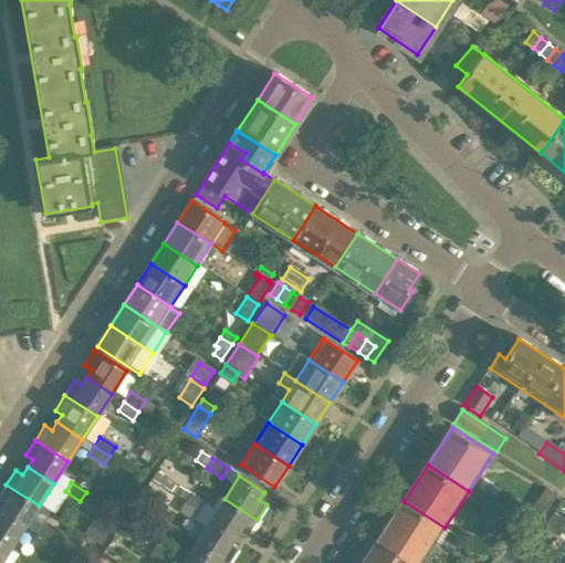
[(168,494),(149,483),(140,499),(158,510),(168,494)]
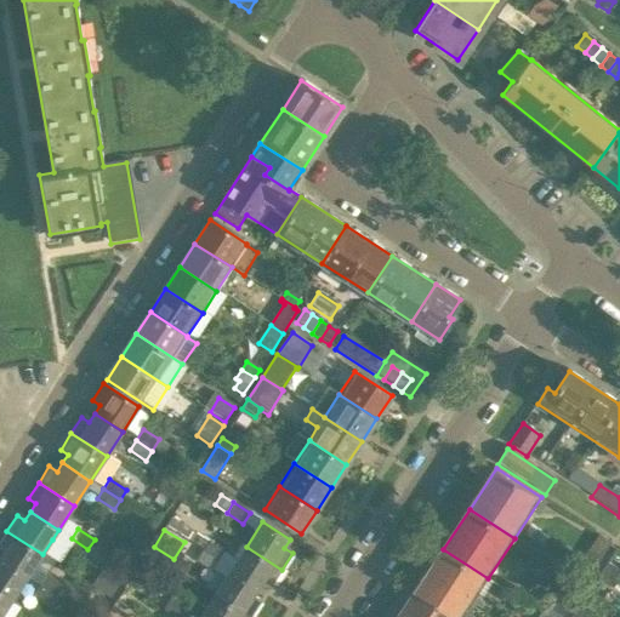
[(0,561),(26,578),(33,569),(43,554),(6,531),(0,541),(0,550),(4,553),(0,558),(0,561)]
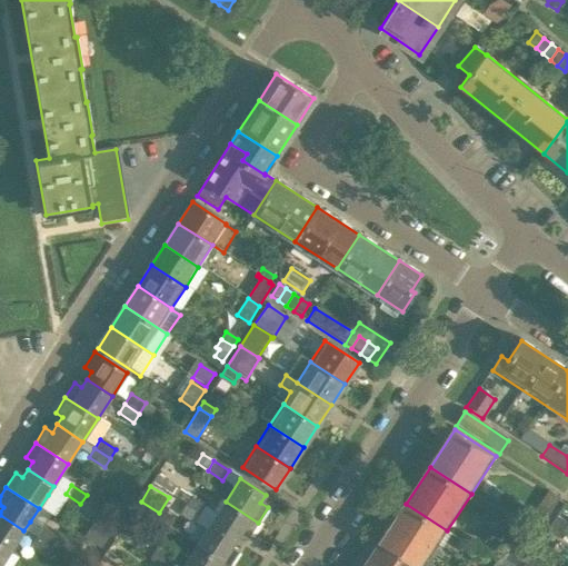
[(559,499),(548,492),(531,516),(544,523),(559,499)]
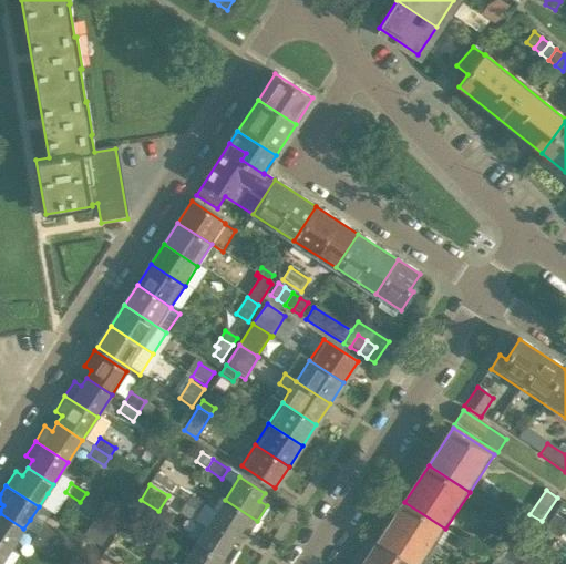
[(74,510),(80,502),(65,492),(60,501),(74,510)]
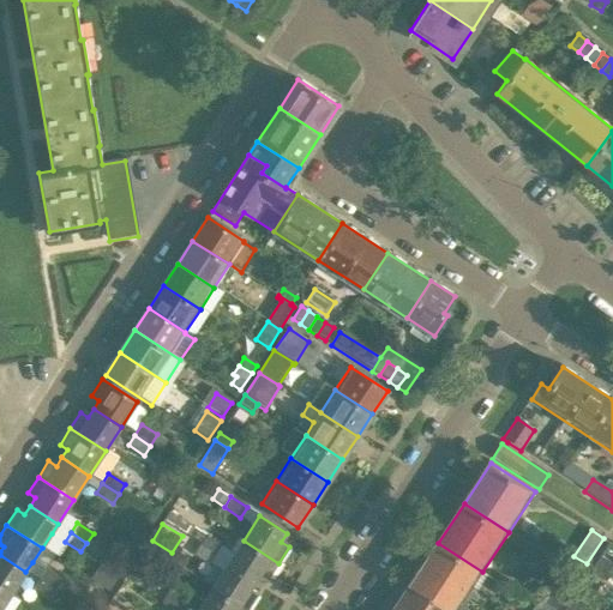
[(205,537),(198,547),(215,557),(222,547),(205,536),(205,537)]
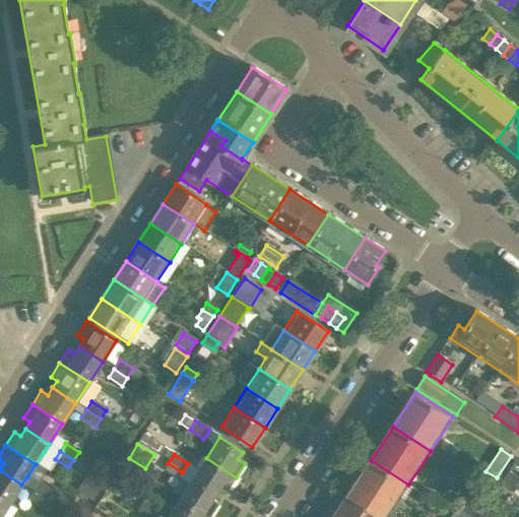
[(236,477),(206,458),(192,479),(215,494),(219,488),(226,492),(236,477)]
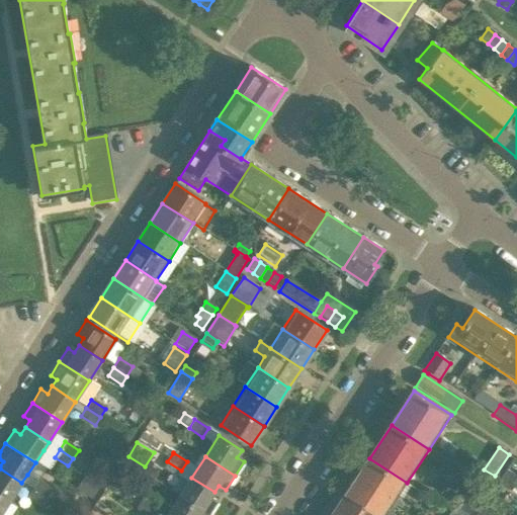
[(468,457),(461,468),(472,476),(480,464),(468,457)]
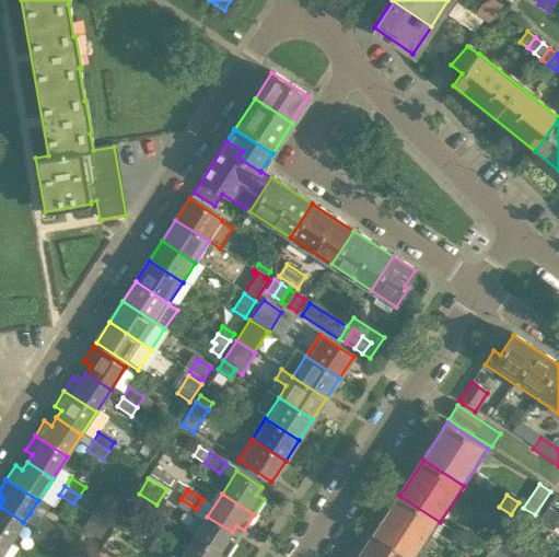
[(399,496),(374,534),(409,556),(422,556),(434,540),(430,537),(440,522),(399,496)]
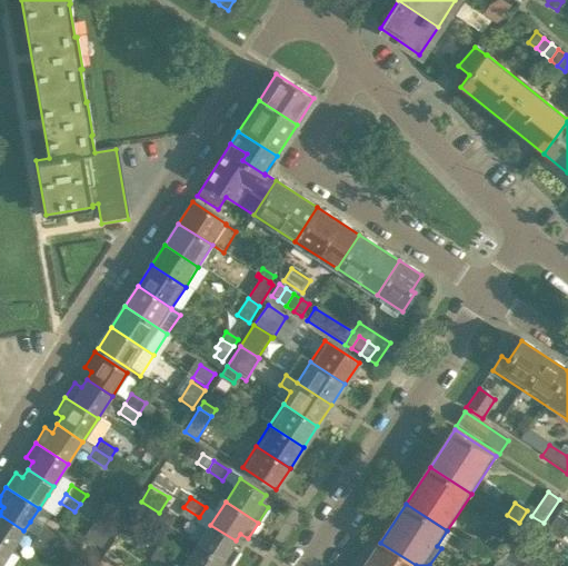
[(178,516),(193,525),(199,517),(183,507),(178,516)]
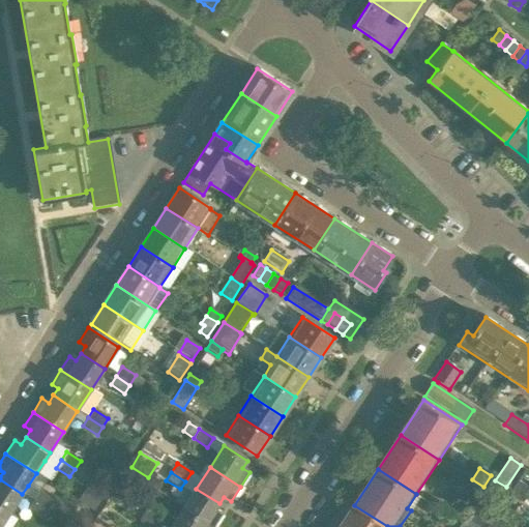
[(0,509),(8,516),(22,494),(0,479),(0,509)]
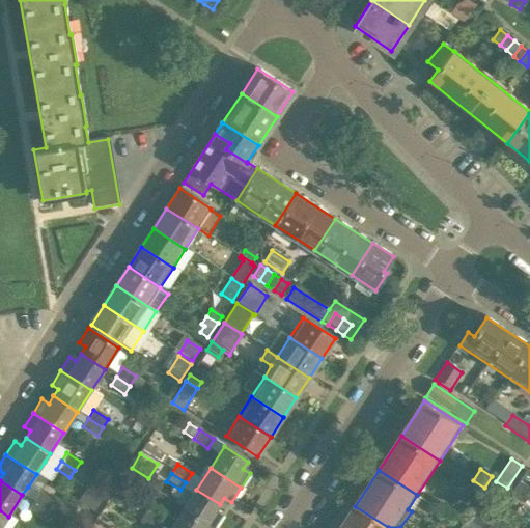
[(519,482),(513,490),(524,497),(528,490),(519,482)]
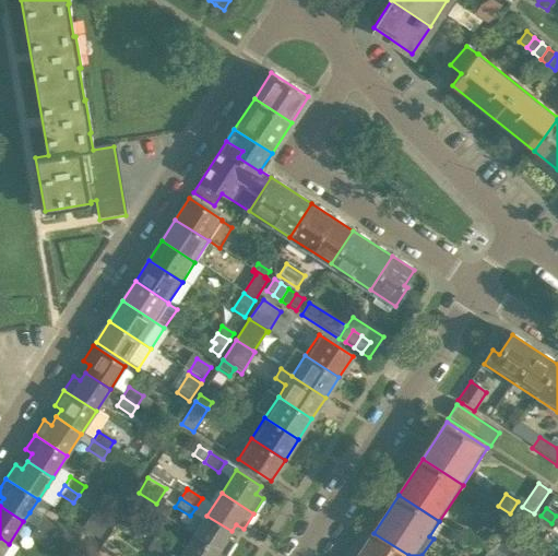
[(23,521),(35,529),(50,539),(56,530),(30,512),(23,521)]
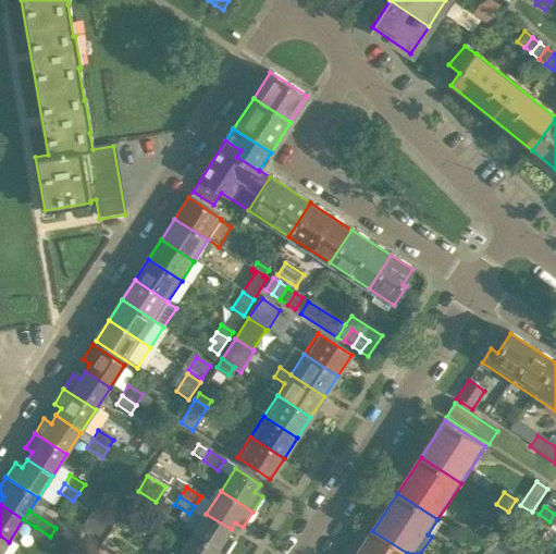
[(231,529),(206,514),(192,536),(218,553),(225,553),(233,541),(226,537),(231,529)]
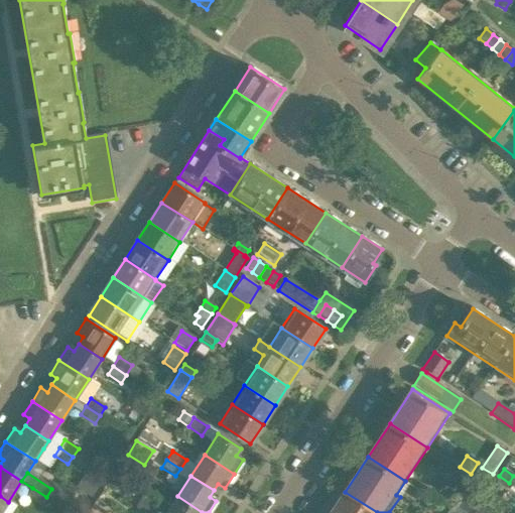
[(505,490),(509,483),(499,476),(495,483),(505,490)]
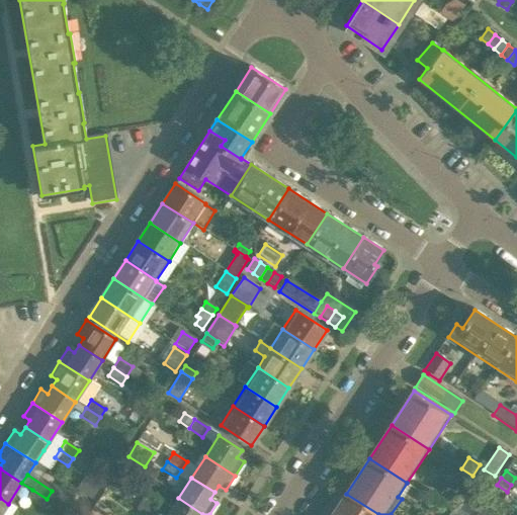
[(83,479),(76,491),(90,500),(98,489),(83,479)]
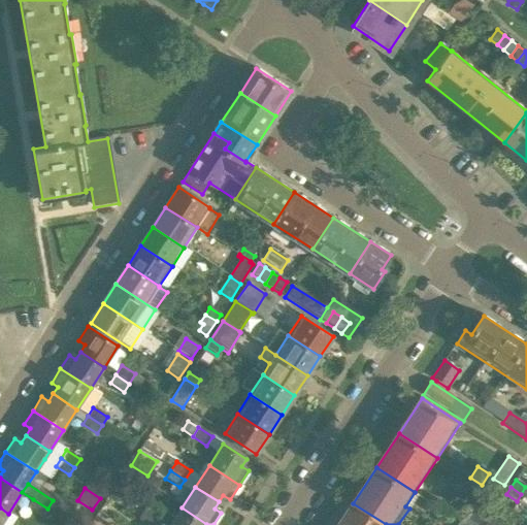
[(117,524),(110,520),(125,499),(112,491),(91,524),(117,524)]
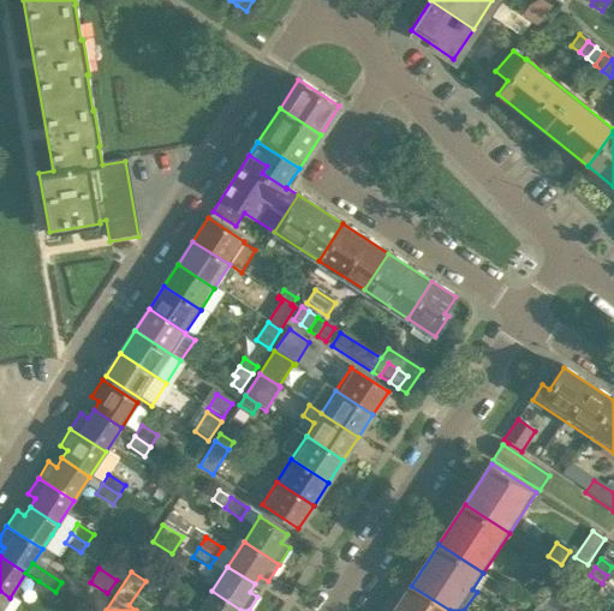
[(556,610),(573,586),(562,579),(546,605),(540,601),(536,606),(542,610),(556,610)]
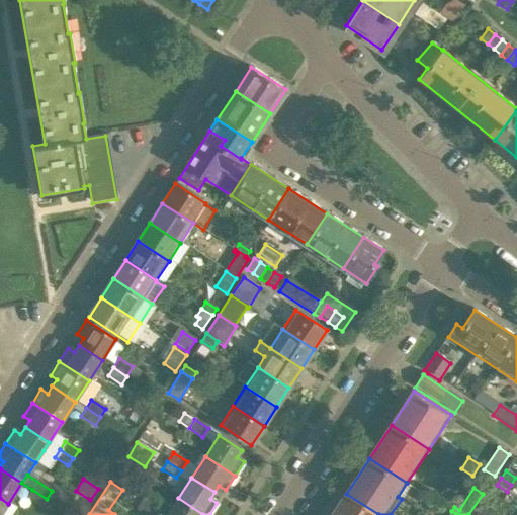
[(41,507),(47,499),(32,490),(27,498),(41,507)]
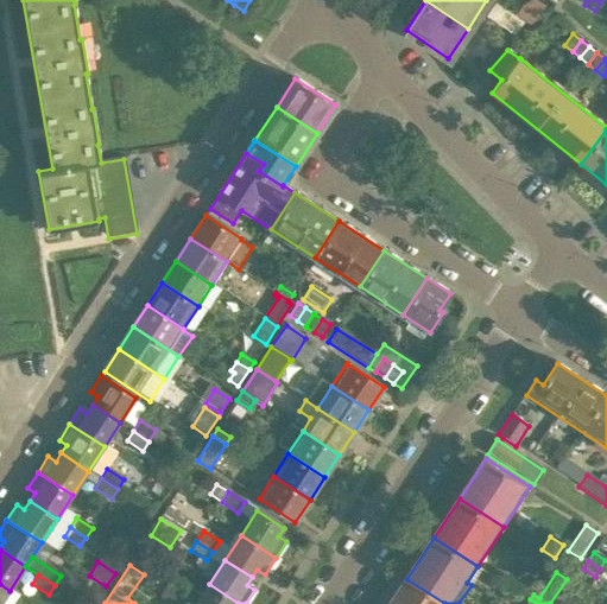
[(172,579),(165,589),(182,599),(188,590),(172,579)]
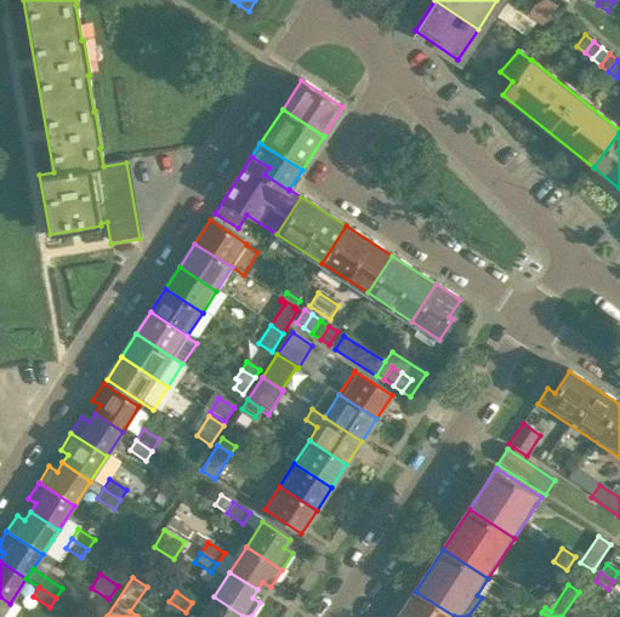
[(454,616),(415,592),(402,612),(408,616),(454,616)]
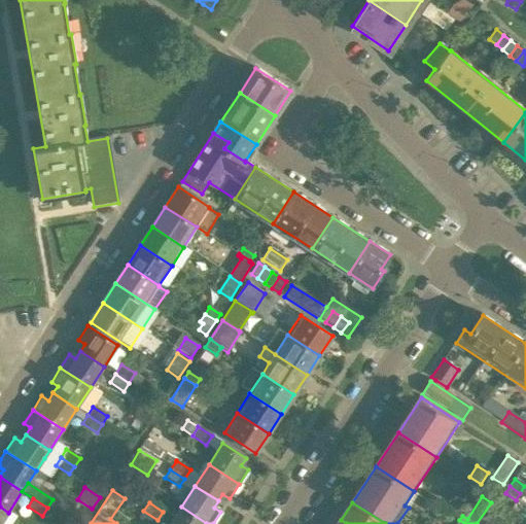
[(1,523),(8,513),(0,507),(0,523),(1,523)]
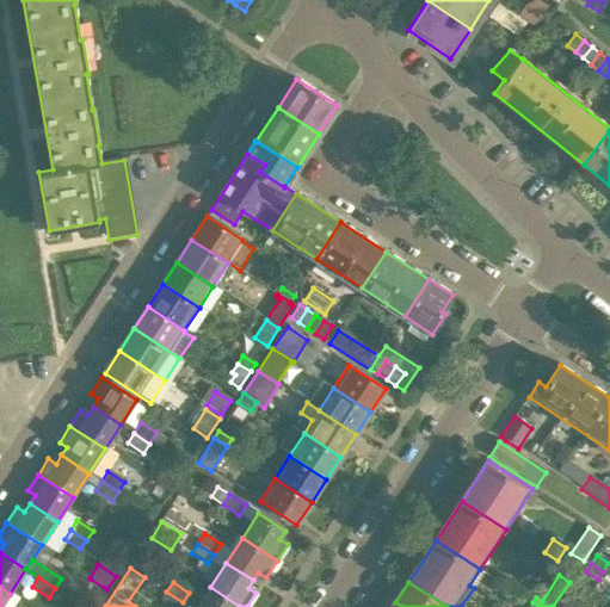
[(239,606),(210,587),(197,606),(239,606)]
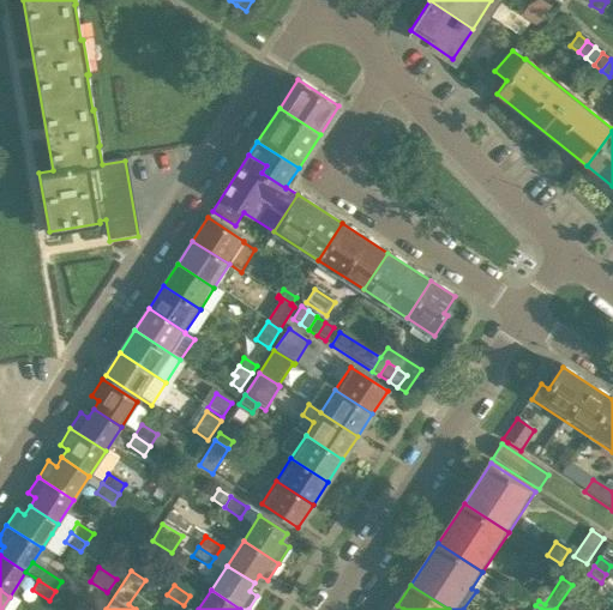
[(180,609),(184,605),(167,595),(161,604),(169,609),(180,609)]
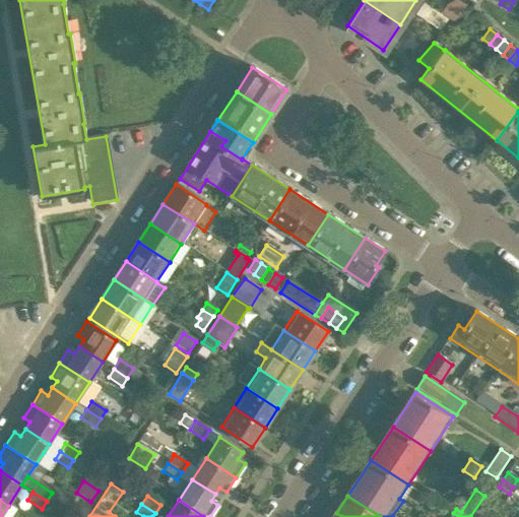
[(485,507),(480,514),(484,516),(494,516),(496,514),(485,507)]
